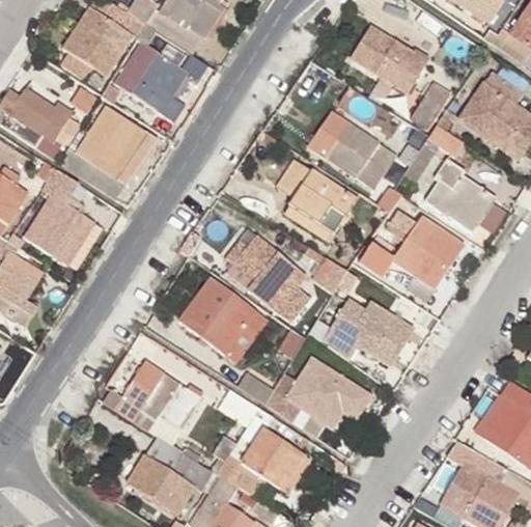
[(132,36),(136,39),(142,29),(146,24),(128,10),(123,16),(102,0),(92,0),(55,58),(84,76),(91,64),(106,76),(132,36)]
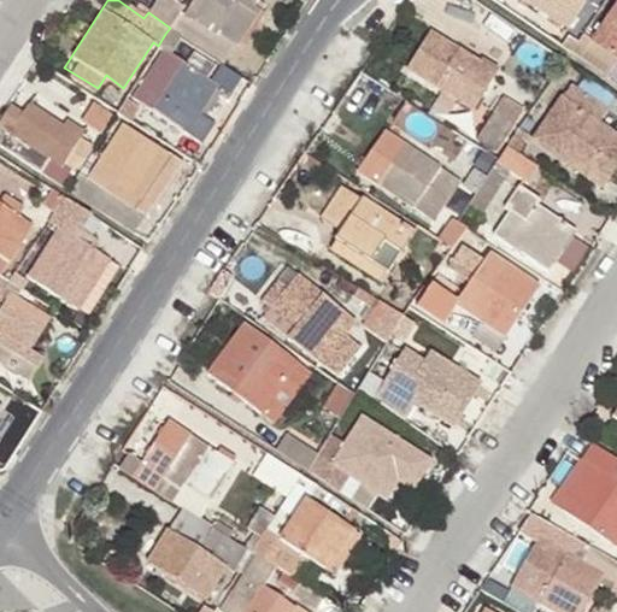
[(156,0),(148,12),(170,28),(174,21),(182,9),(187,0),(156,0)]
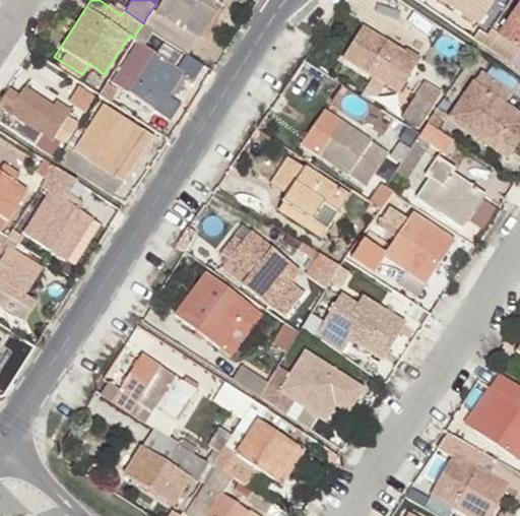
[(153,7),(146,17),(177,38),(186,24),(200,35),(219,7),(213,2),(214,0),(160,0),(155,8),(153,7)]
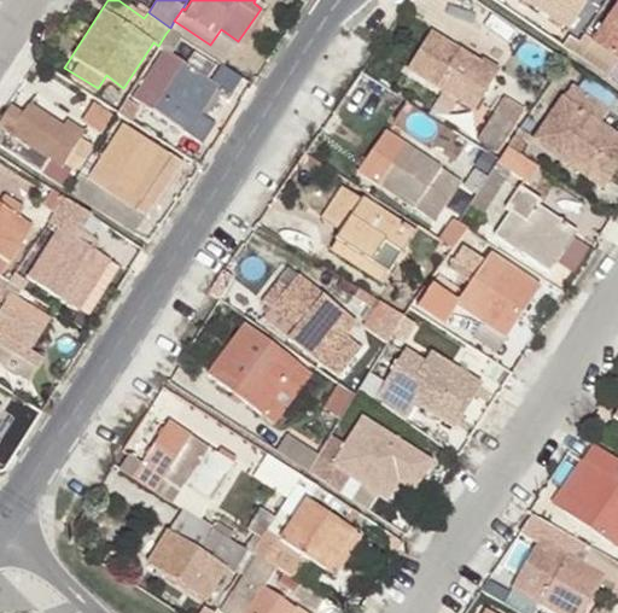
[(529,0),(567,24),(582,0),(529,0)]
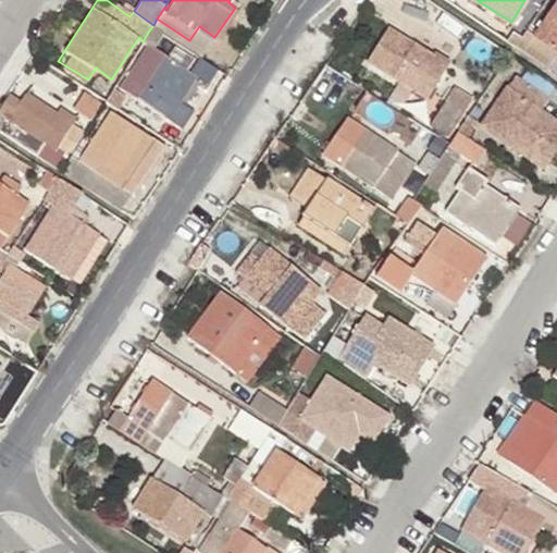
[(556,49),(556,0),(535,35),(556,49)]
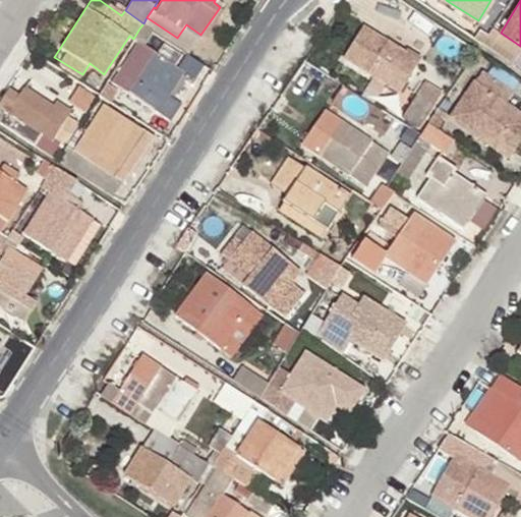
[(138,97),(129,112),(157,130),(166,116),(170,118),(180,102),(167,93),(182,68),(174,63),(181,54),(158,38),(152,47),(143,42),(153,29),(143,23),(139,29),(133,39),(138,41),(113,80),(138,97)]
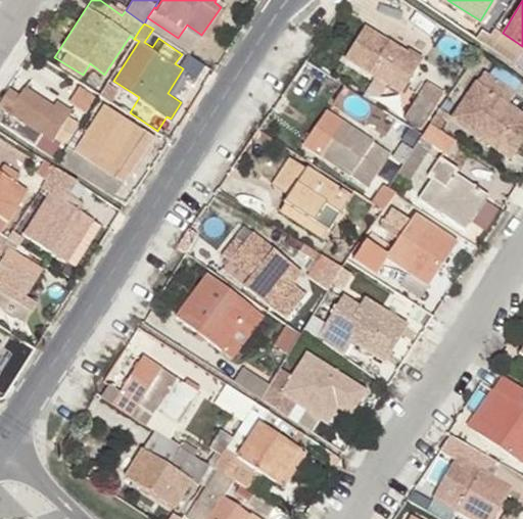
[(393,73),(407,82),(421,60),(366,25),(346,56),(375,74),(372,81),(383,88),(388,82),(393,73)]
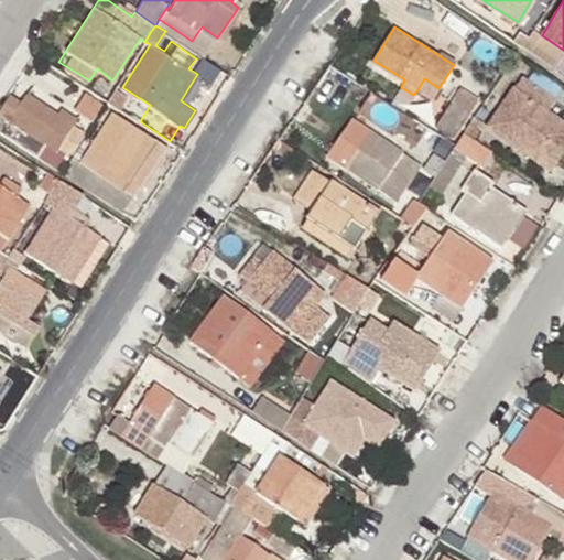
[(563,74),(563,50),(542,35),(534,32),(523,49),(563,74)]
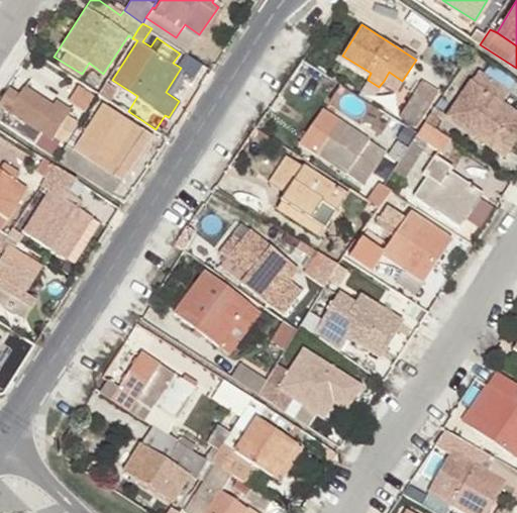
[(508,91),(477,70),(446,116),(489,145),(512,110),(500,102),(508,91)]
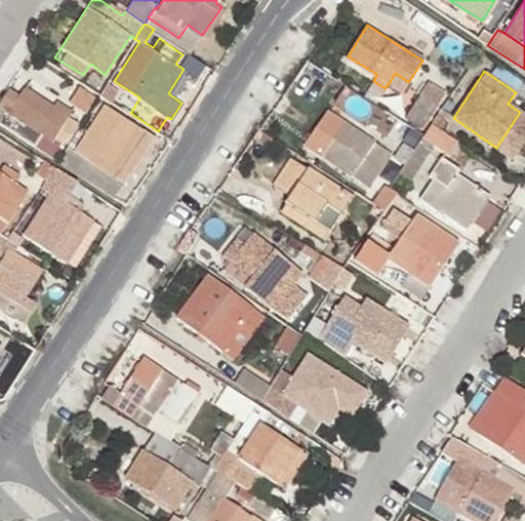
[(403,90),(408,82),(395,73),(390,82),(403,90)]
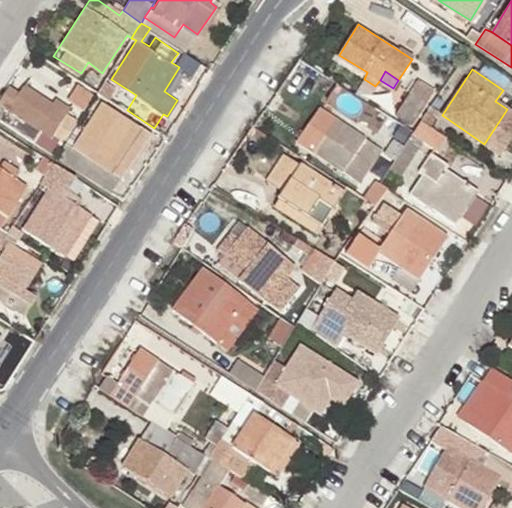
[(82,82),(75,95),(91,103),(98,90),(82,82)]
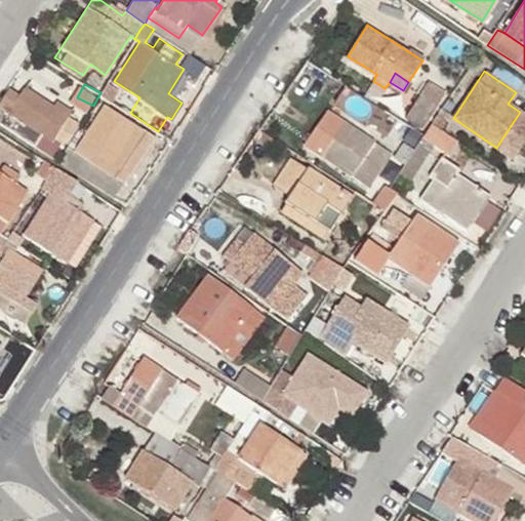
[(0,122),(51,156),(62,139),(66,142),(77,124),(66,117),(67,114),(25,87),(19,95),(9,87),(0,102),(0,122)]
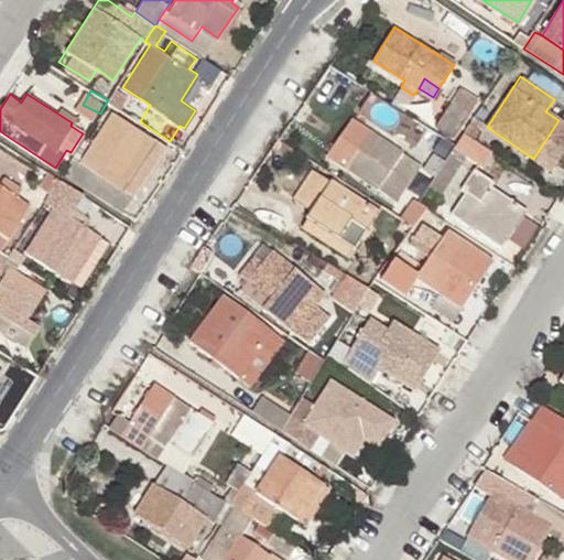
[(455,136),(470,112),(452,99),(435,124),(455,136)]
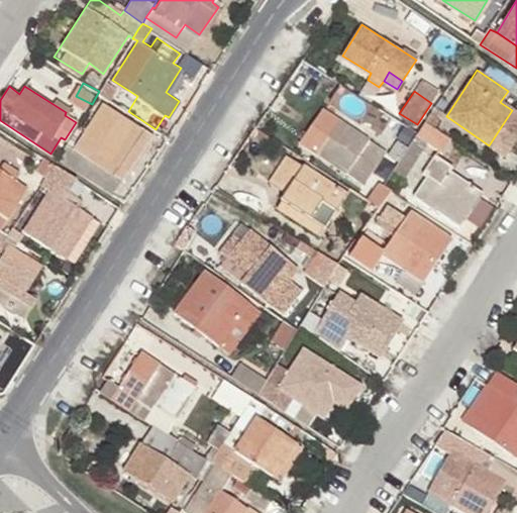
[(67,142),(58,158),(86,176),(96,163),(112,173),(113,170),(134,137),(145,144),(152,134),(102,101),(73,147),(67,142)]
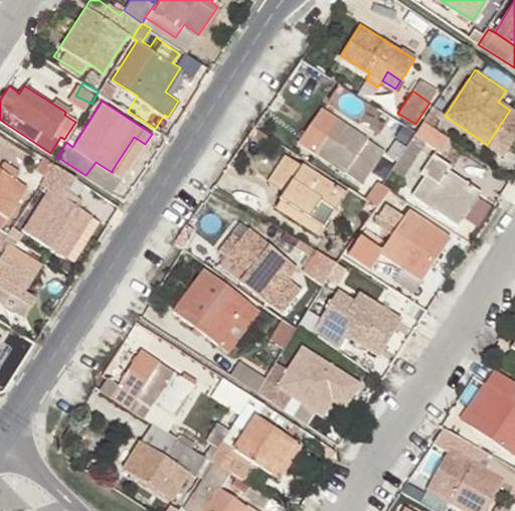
[(317,153),(339,121),(322,110),(300,142),(317,153)]
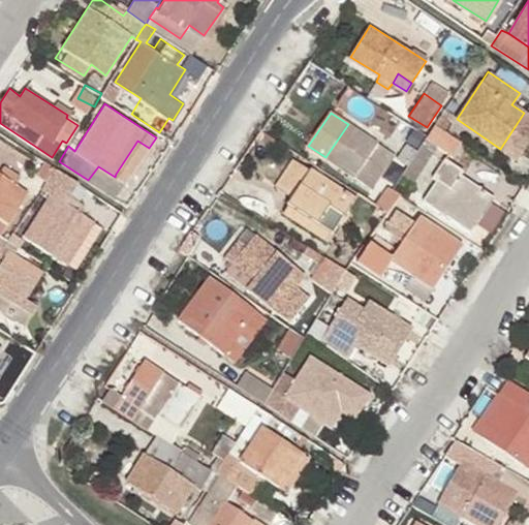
[(528,136),(528,116),(524,113),(500,149),(515,158),(528,136)]
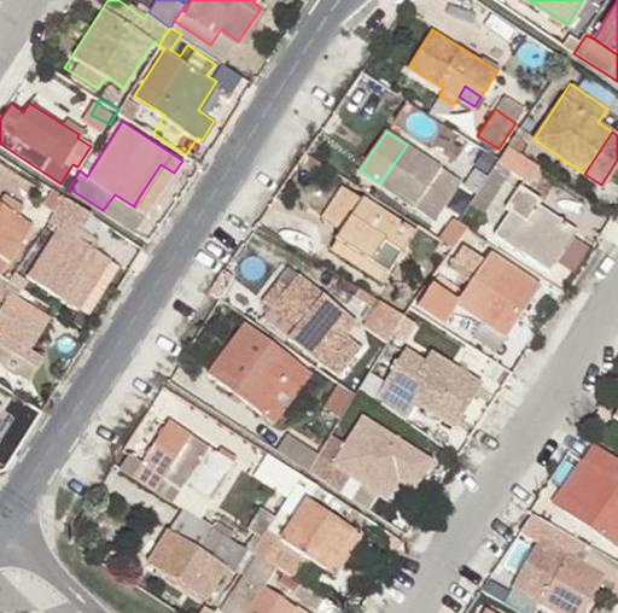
[(460,180),(407,145),(380,184),(435,219),(460,180)]
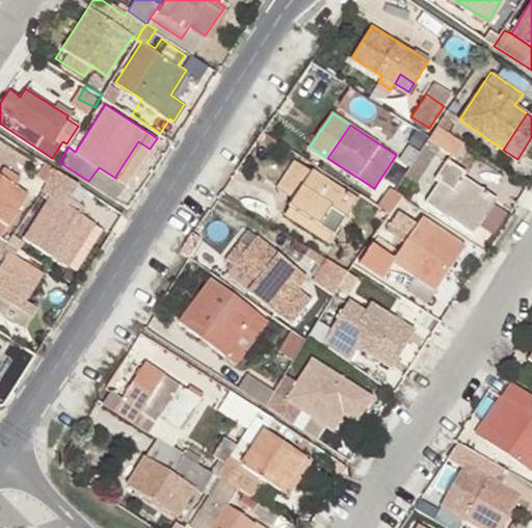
[(463,141),(437,125),(429,136),(427,139),(453,156),(463,141)]
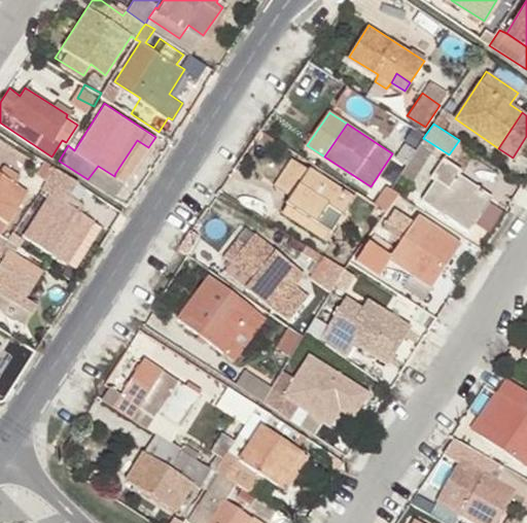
[(127,180),(148,147),(137,140),(115,173),(127,180)]
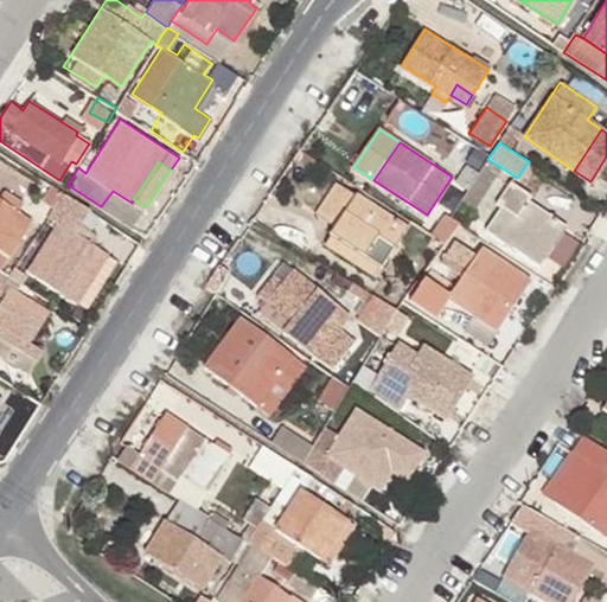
[(333,234),(381,264),(406,226),(337,183),(315,213),(334,225),(330,231),(333,234)]
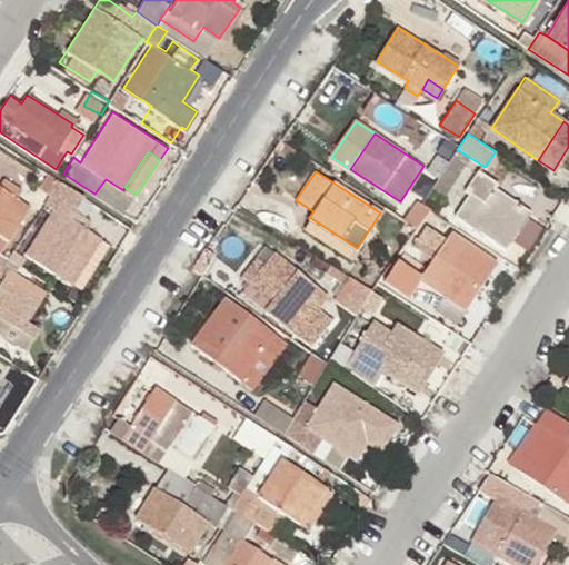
[(59,179),(48,172),(39,187),(49,194),(59,179)]
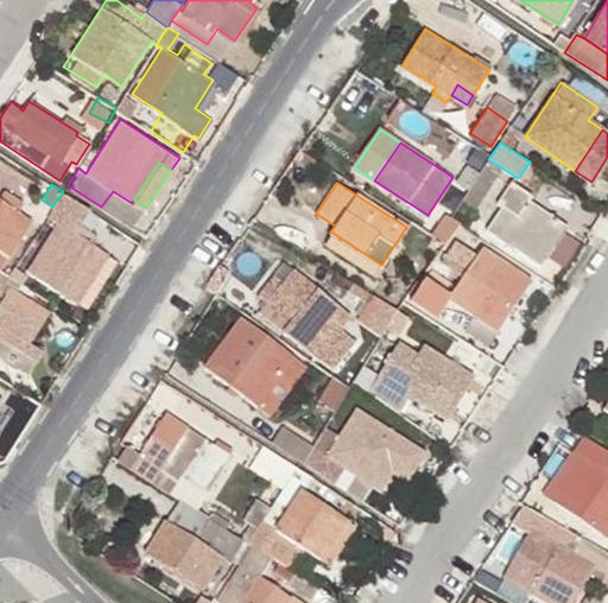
[(540,266),(567,227),(529,201),(532,196),(517,186),(487,230),(540,266)]
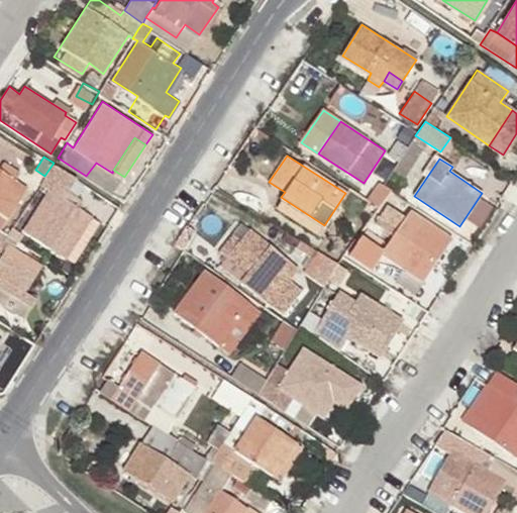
[(76,178),(54,163),(44,176),(40,183),(47,188),(23,229),(76,260),(100,222),(63,197),(76,178)]
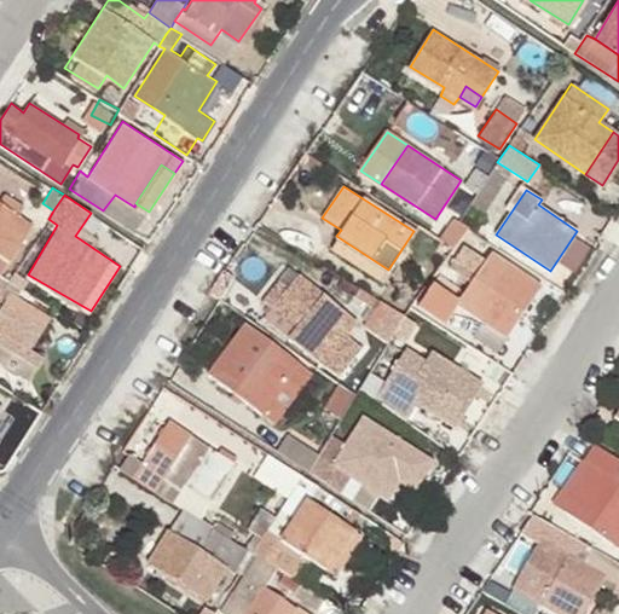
[(103,210),(136,232),(149,212),(136,203),(134,207),(115,195),(103,210)]
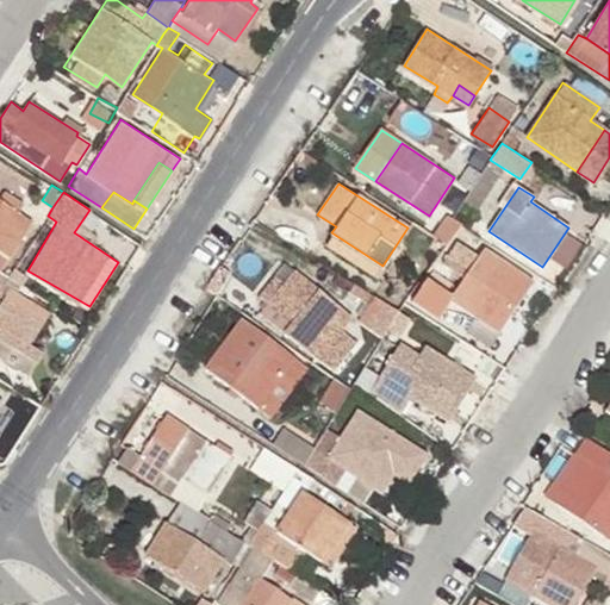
[(0,267),(31,219),(0,199),(0,267)]
